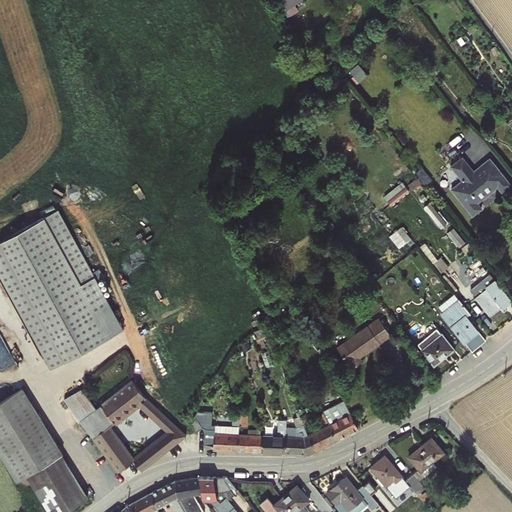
[(301,8),(297,2),(300,0),(282,0),(292,14),(301,8)]
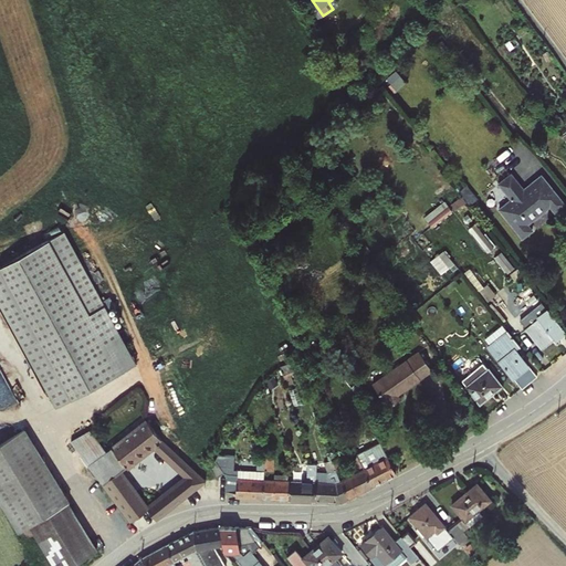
[(565,124),(559,117),(552,123),(565,140),(565,124)]
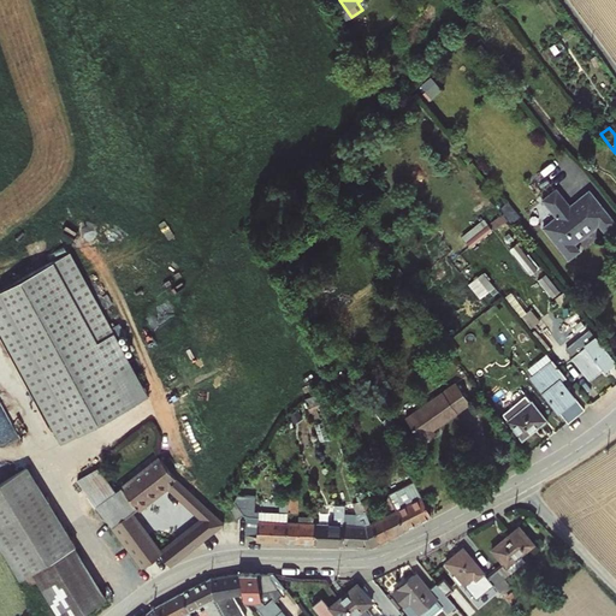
[(588,190),(570,206),(557,189),(543,200),(556,217),(543,226),(570,260),(580,252),(575,244),(599,226),(604,231),(615,223),(588,190)]
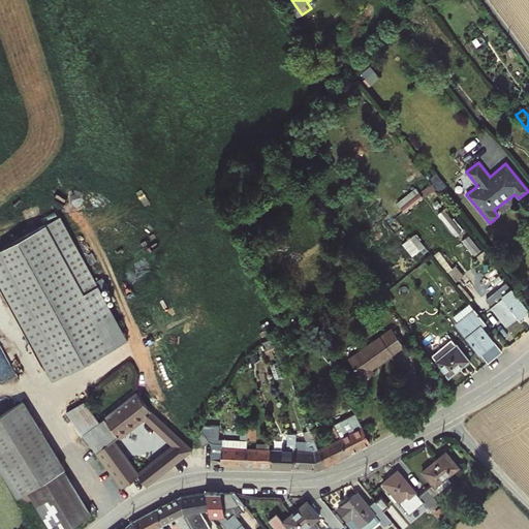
[(416,185),(398,201),(405,210),(424,194),(416,185)]
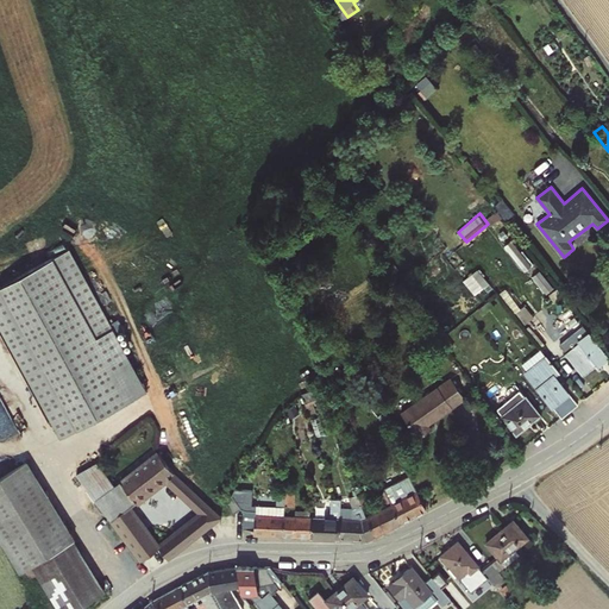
[(519,248),(514,251),(529,269),(534,265),(519,248)]
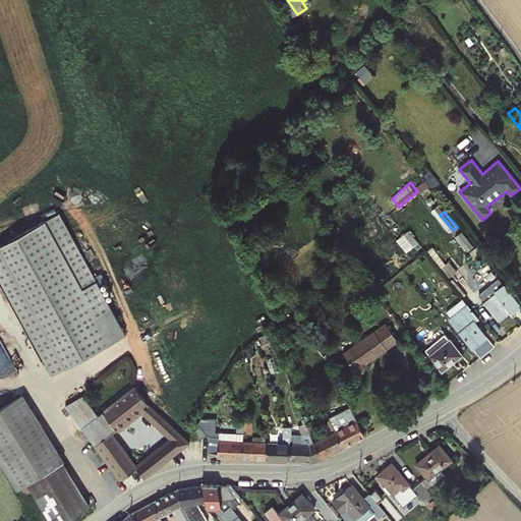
[(57,248),(71,239),(55,213),(42,222),(57,248)]
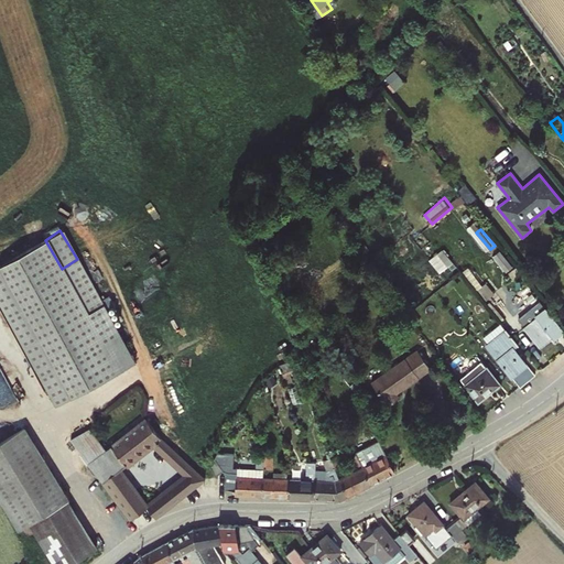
[(62,269),(45,240),(0,267),(0,312),(58,409),(138,360),(77,259),(62,269)]
